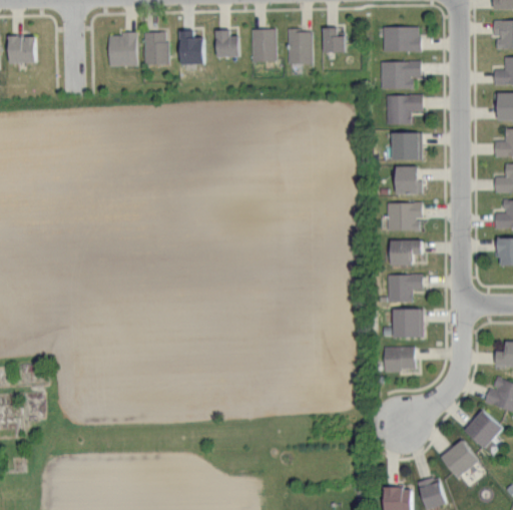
[(512,0),(492,0),(493,10),(512,8),(512,0)]
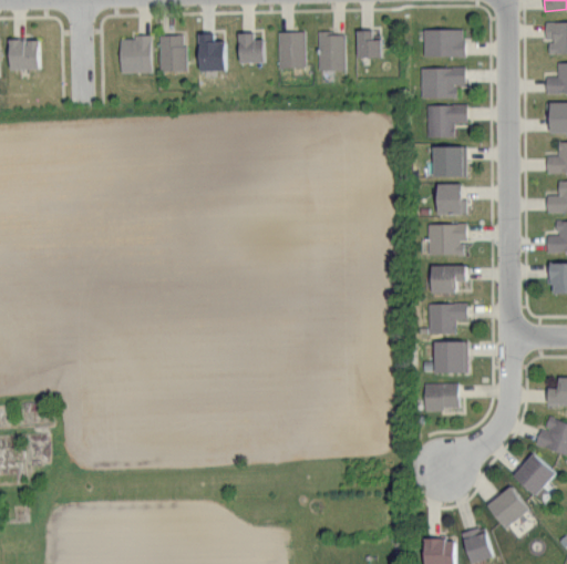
[(566,22),(545,23),(545,42),(548,42),(548,54),(566,54),(566,22)]
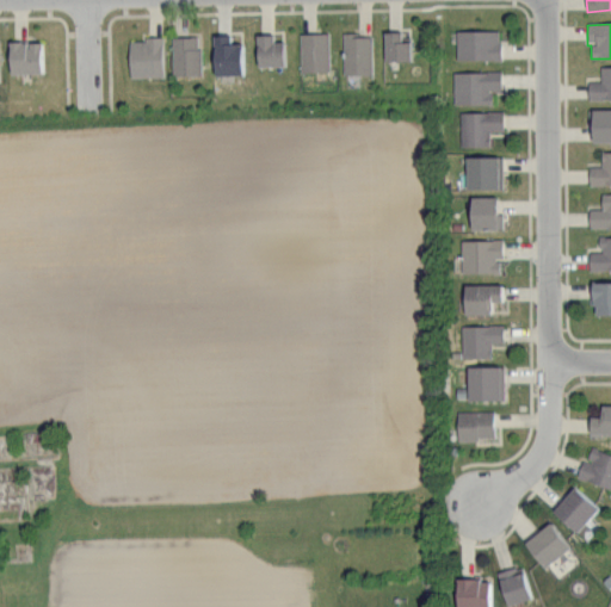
[(455,62),(499,62),(499,32),(455,32),(455,62)]
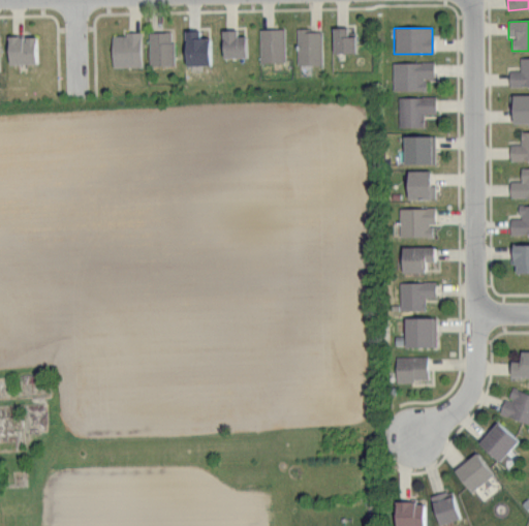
[(354,54),(354,36),(347,37),(347,29),(333,29),(333,54),(354,54)]
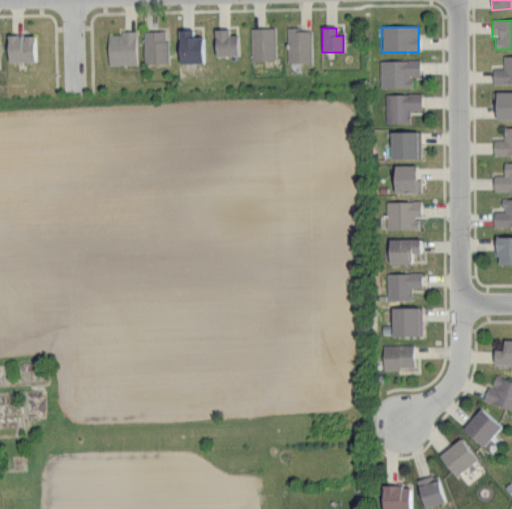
[(228,30),(214,30),(215,57),(237,56),(237,37),(228,37),(228,30)]
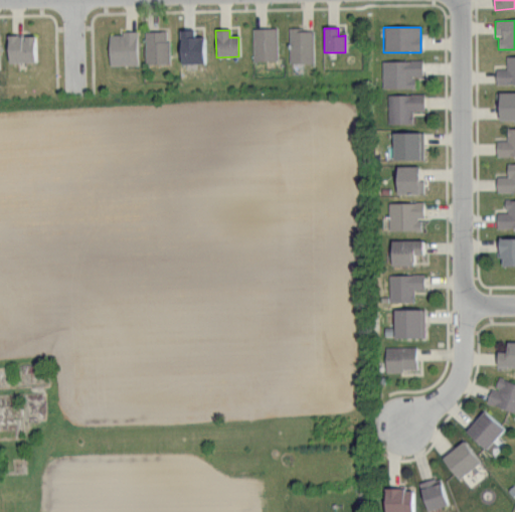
[(277,30),(252,30),(252,62),(278,62),(277,30)]
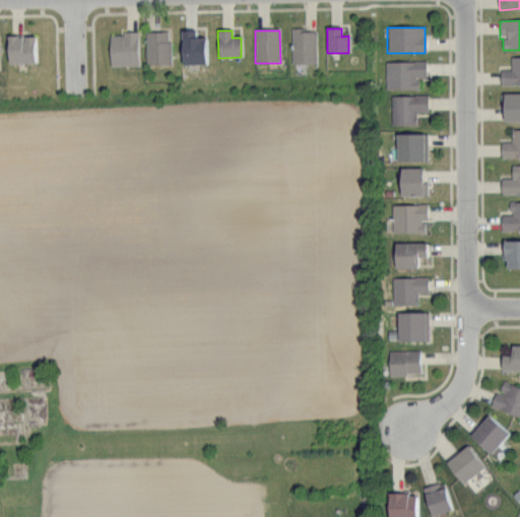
[(317,31),(293,30),(291,65),(316,65),(317,31)]
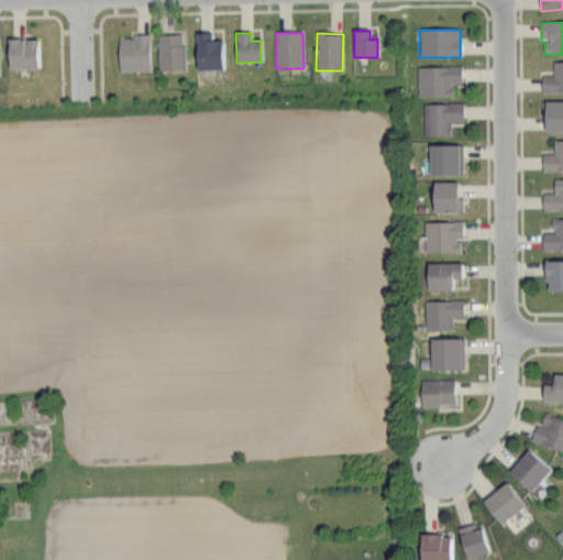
[(197,70),(222,70),(222,41),(211,42),(211,34),(197,34),(197,70)]
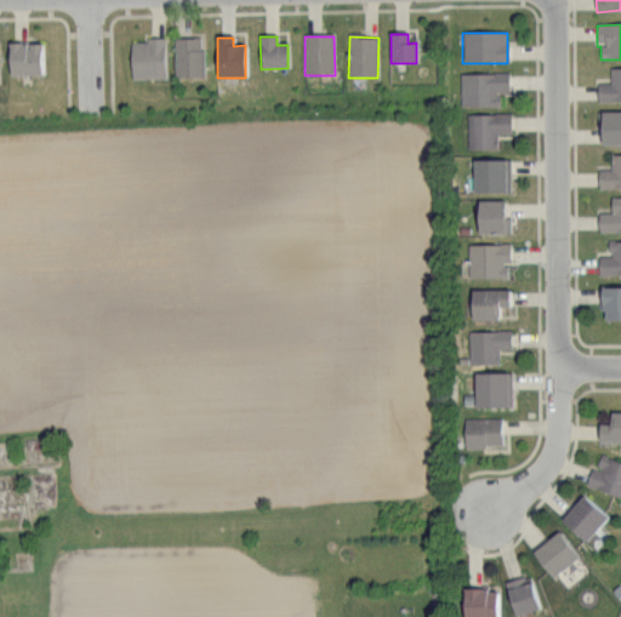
[(175,40),(175,79),(204,79),(203,39),(175,40)]
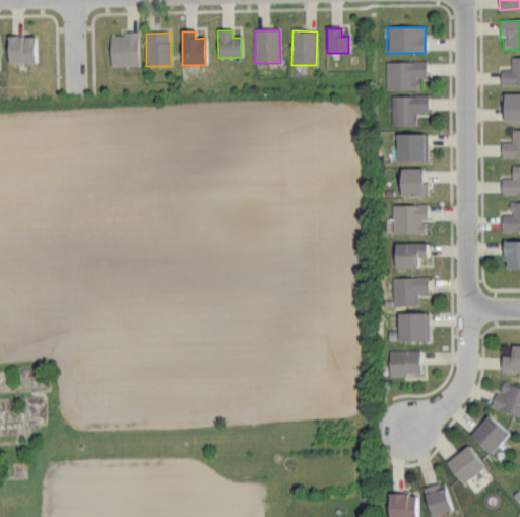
[(138,35),(110,35),(110,68),(138,67),(138,35)]
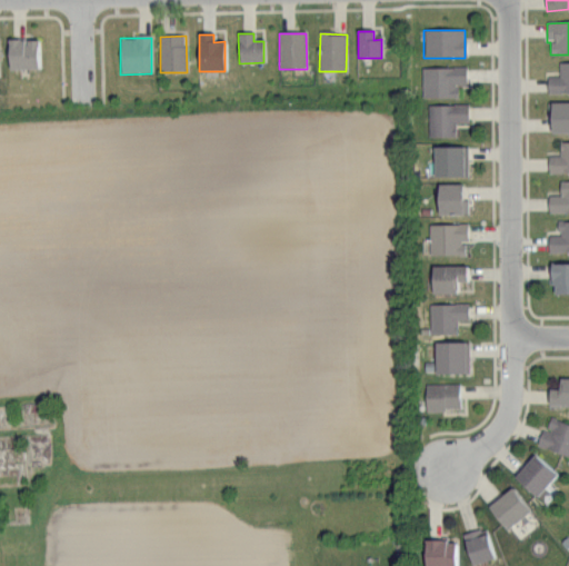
[(38,40),(8,40),(9,70),(39,69),(38,40)]
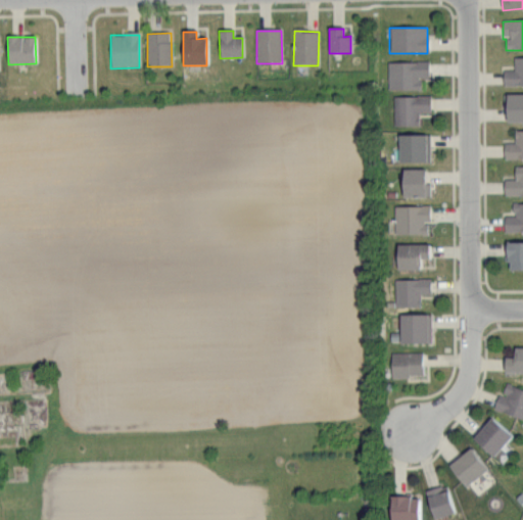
[(503,72),(503,87),(522,86),(522,58),(513,58),(513,72),(503,72)]
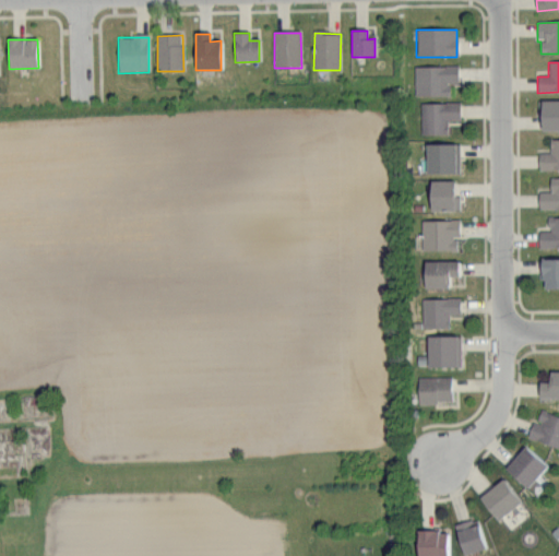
[(414,68),(414,97),(450,97),(450,84),(458,84),(458,68),(414,68)]
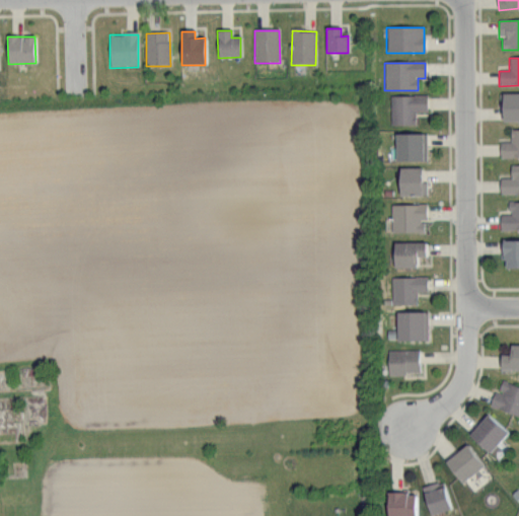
[(518,93),(502,94),(503,123),(518,122),(518,93)]
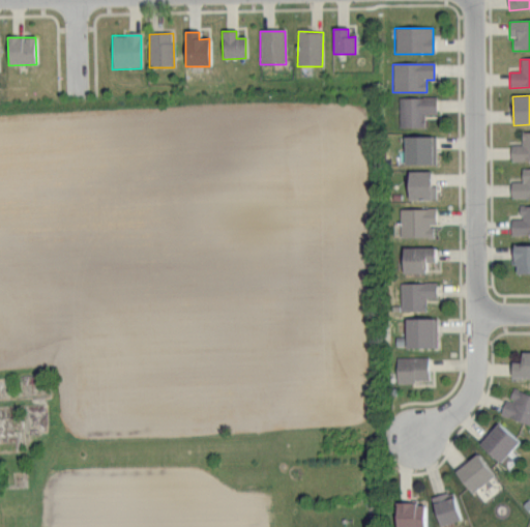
[(436,98),(399,99),(400,128),(424,128),(423,116),(436,116),(436,98)]
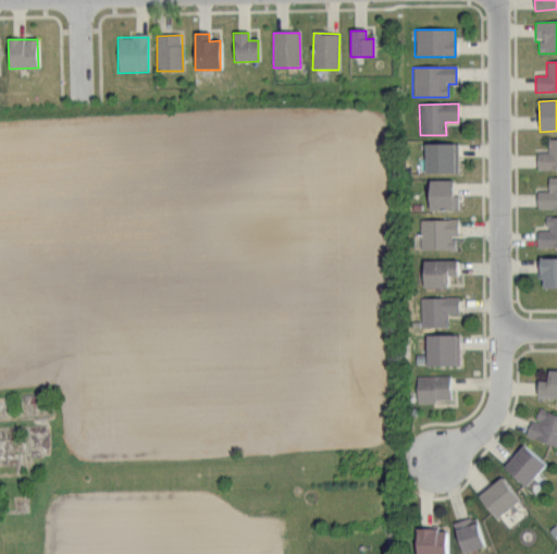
[(556,169),(556,139),(547,140),(548,154),(536,154),(536,170),(556,169)]
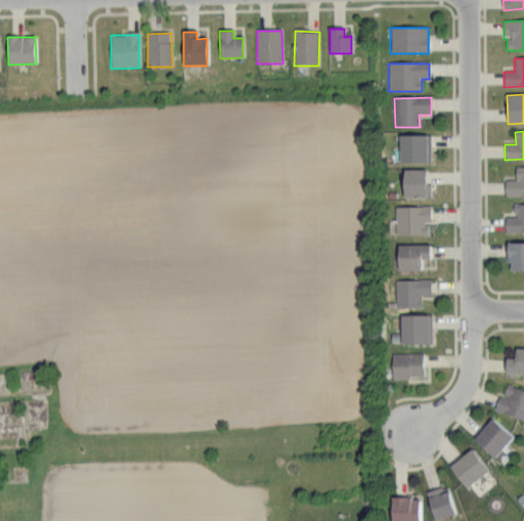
[(399,135),(399,163),(430,164),(431,136),(399,135)]
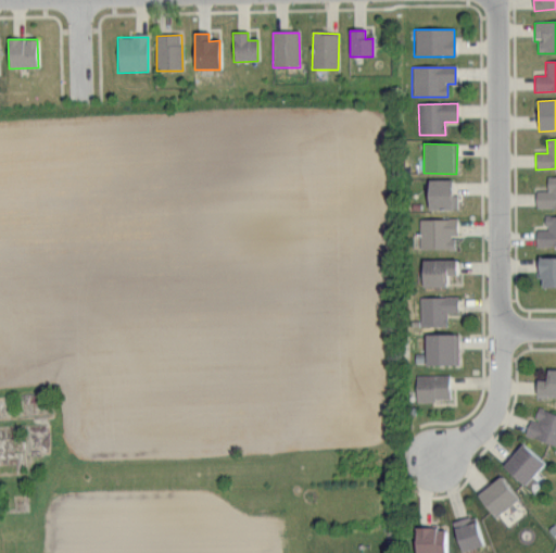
[(555,209),(555,177),(546,178),(547,192),(535,192),(535,210),(555,209)]
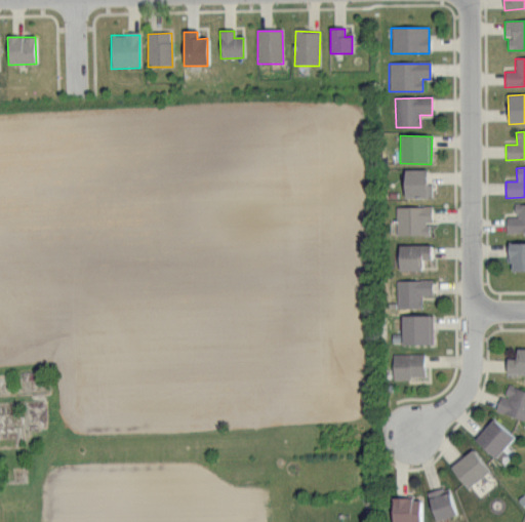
[(427,170),(404,171),(404,199),(432,199),(431,186),(427,186),(427,170)]
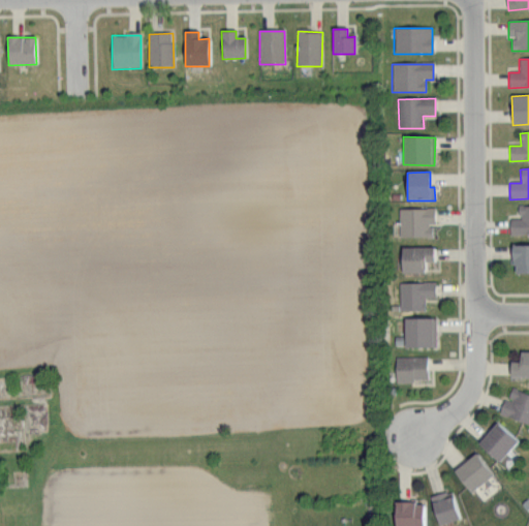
[(528,207),(519,207),(518,220),(509,220),(509,235),(528,235),(528,207)]
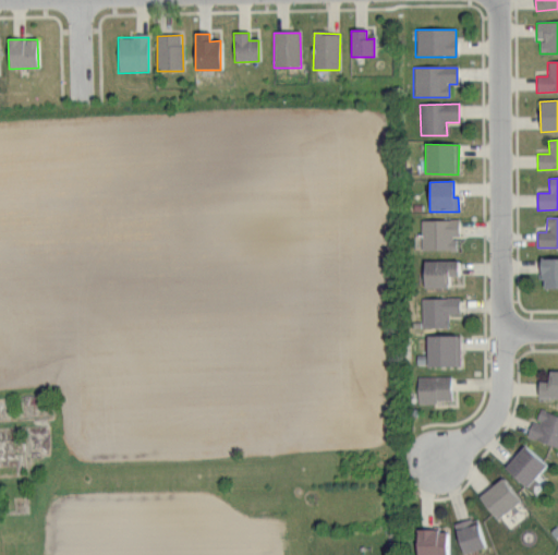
[(458,221),(421,221),(421,251),(457,252),(457,239),(458,239),(458,221)]
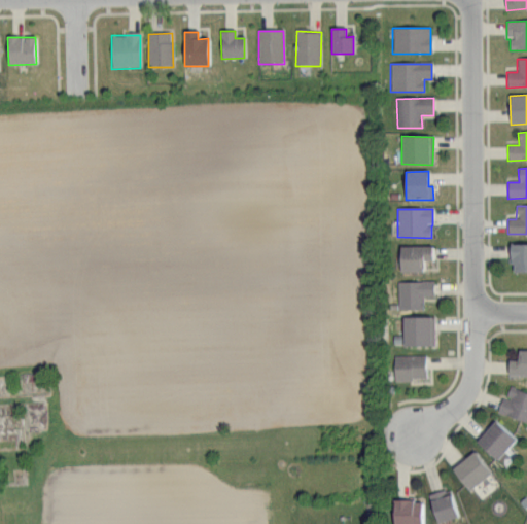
[(526,273),(526,245),(512,245),(511,273),(526,273)]
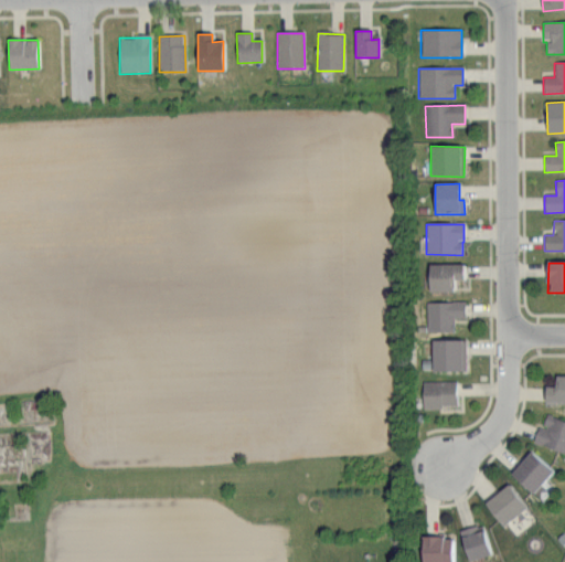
[(464,266),(429,266),(429,293),(454,293),(454,281),(464,281),(464,266)]
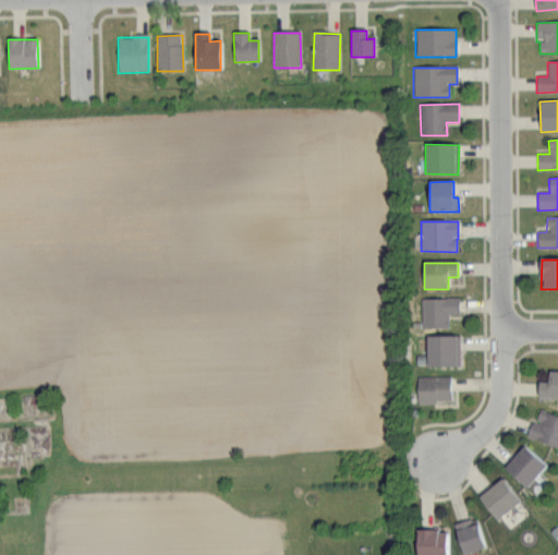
[(422,329),(448,328),(447,317),(459,317),(459,299),(421,300),(422,329)]
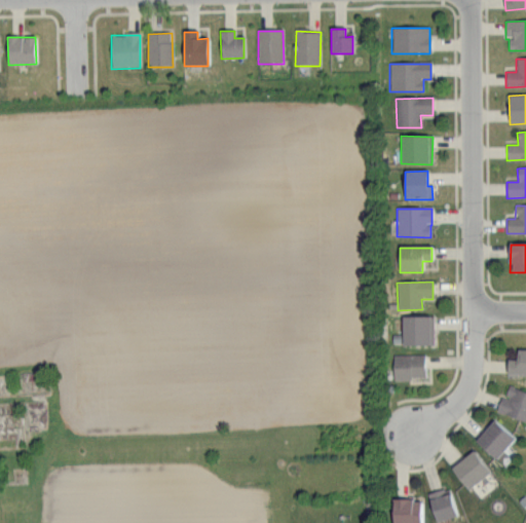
[(402,346),(434,346),(434,316),(402,318),(402,346)]
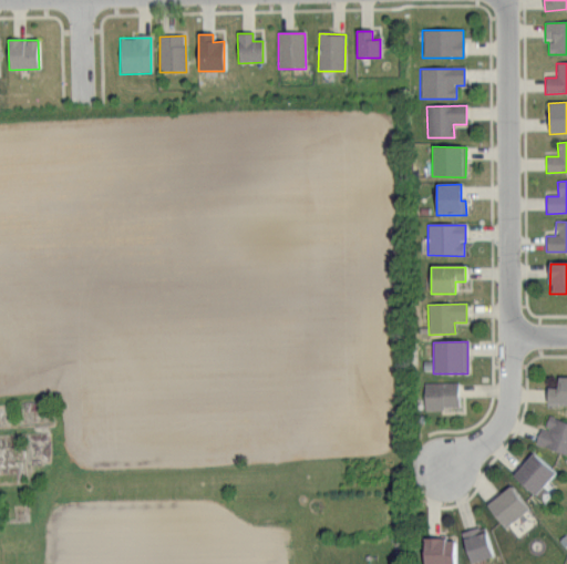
[(547,404),(566,404),(566,378),(557,378),(556,389),(547,388),(547,404)]
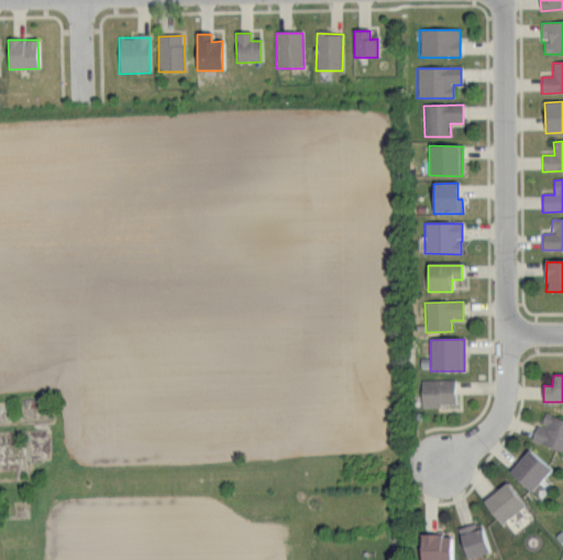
[(454,382),(420,382),(421,407),(454,407),(454,382)]
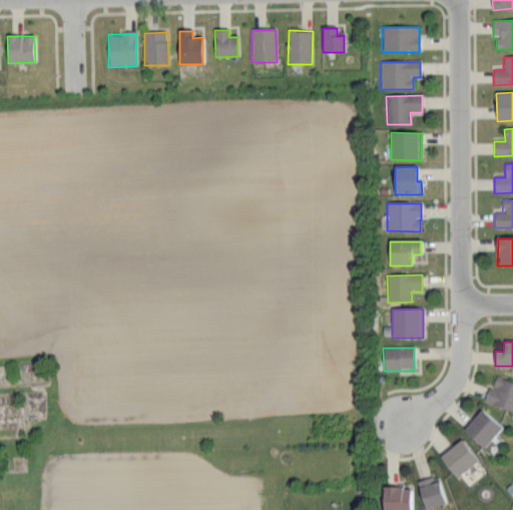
[(512,412),(512,384),(494,378),(486,404),(512,412)]
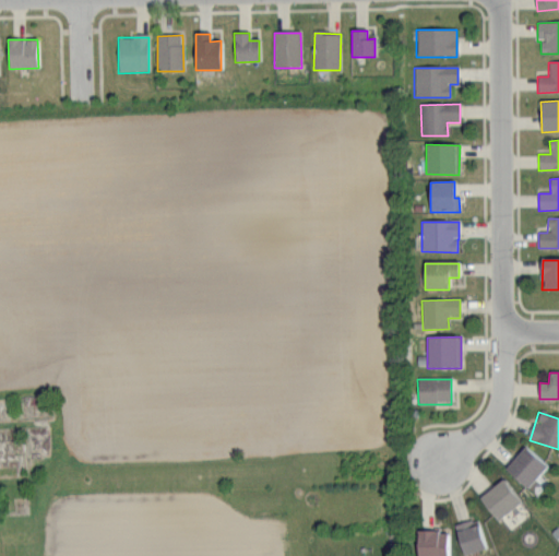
[(506,470),(527,491),(548,469),(525,448),(506,470)]
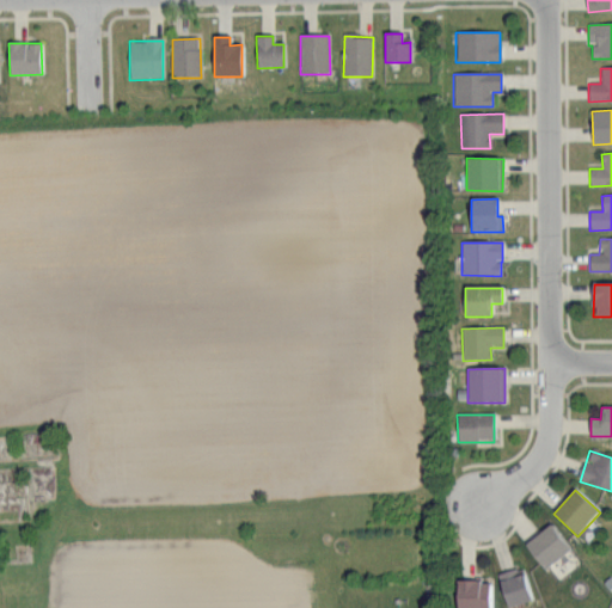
[(525,545),(544,571),(570,551),(551,526),(525,545)]
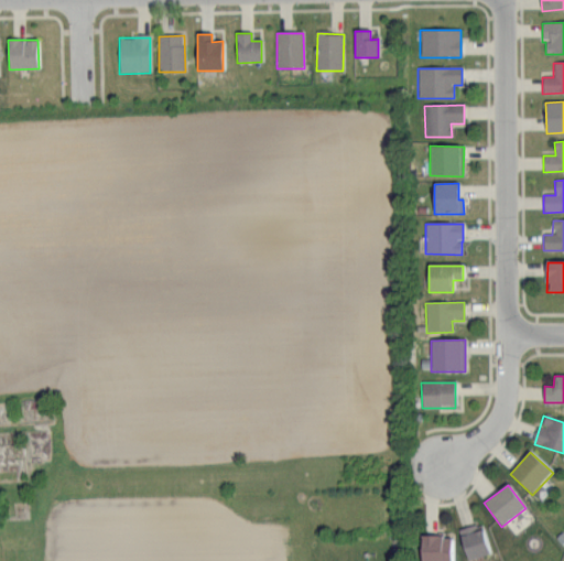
[(472,560),(489,557),(483,526),(459,530),(466,560),(472,560)]
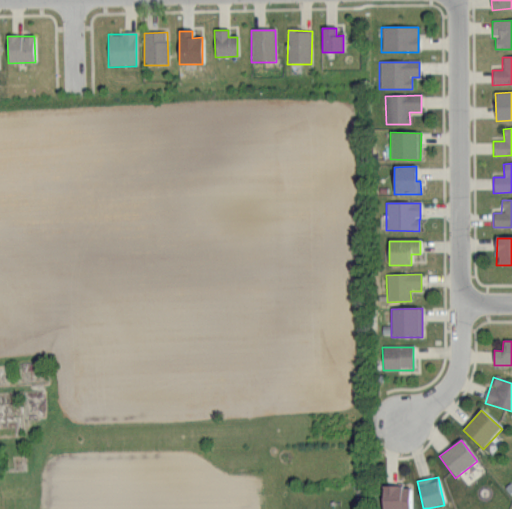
[(408,508),(409,488),(382,487),(382,508),(408,508)]
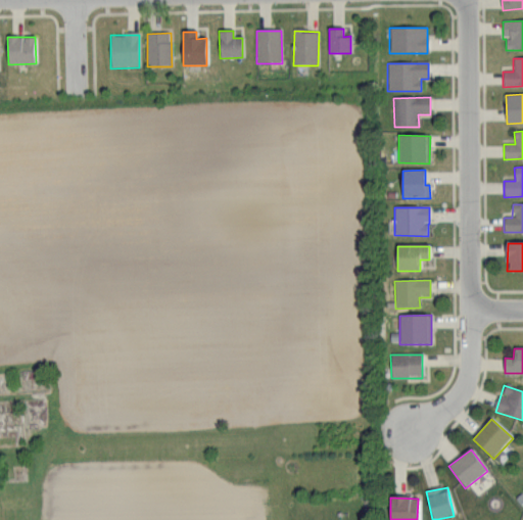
All buildings are outlined.
